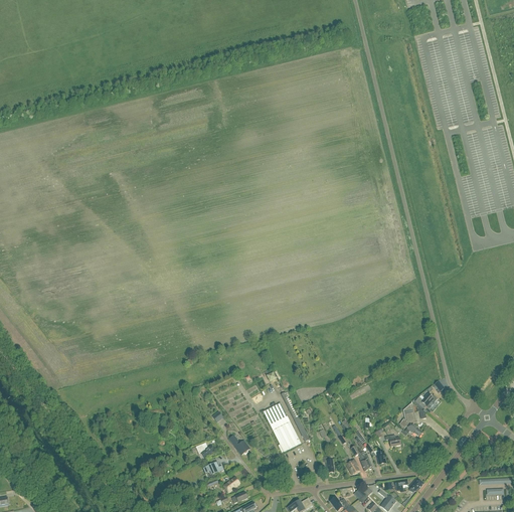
[(269,379),(275,377),(272,371),(267,374),(269,379)]
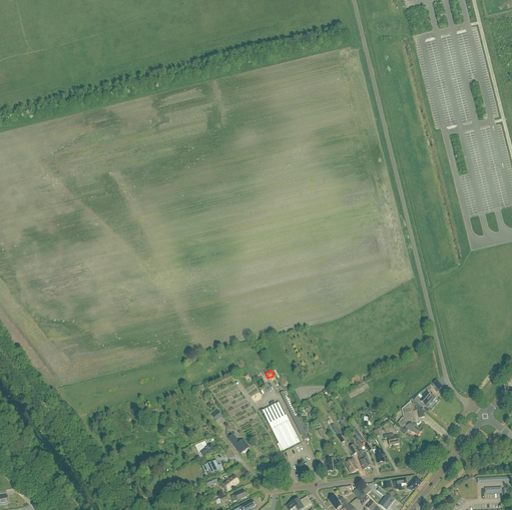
[(436,378),(432,381),(438,388),(441,386),(442,385),(436,378)]
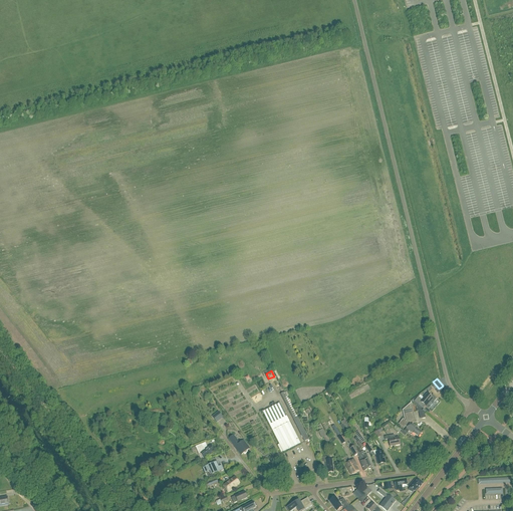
[(303,439),(308,437),(284,390),(279,392),(303,439)]
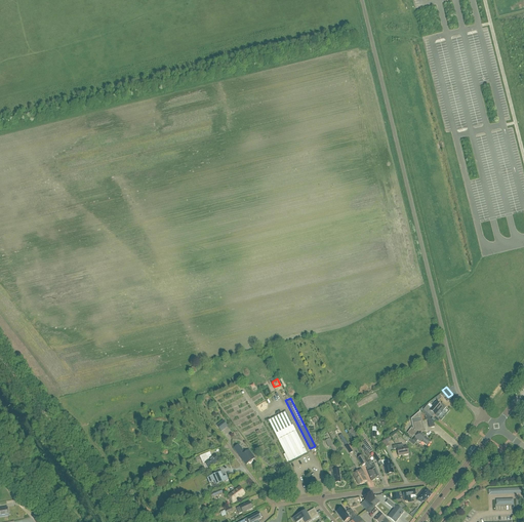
[(437,415),(443,408),(445,405),(441,401),(440,403),(439,402),(438,403),(436,400),(430,406),(427,403),(422,408),(431,415),(434,412),(437,415)]
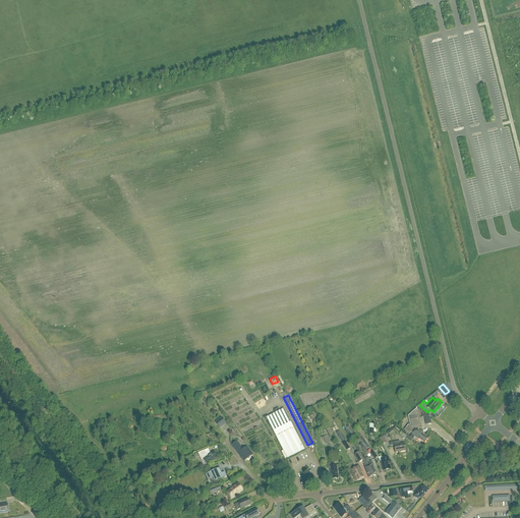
[(266,415),(275,435),(286,456),(304,447),(293,425),(283,406),(266,415)]
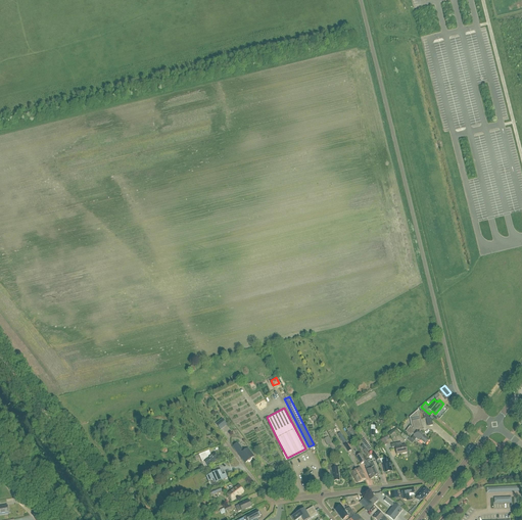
[(422,426),(418,408),(409,416),(411,425),(410,425),(409,425),(408,426),(409,427),(406,430),(411,434),(412,432),(414,433),(411,437),(414,439),(416,437),(419,439),(419,438),(425,443),(429,438),(425,434),(419,430),(420,429),(421,428),(421,426),(422,426)]
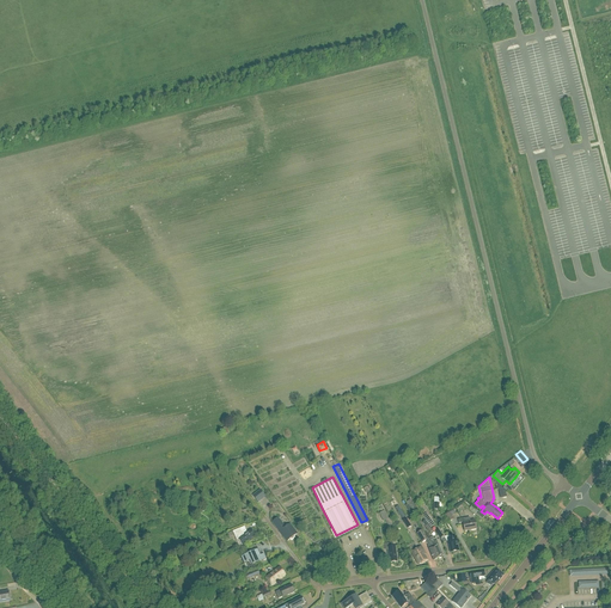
[(495,486),(498,486),(500,496),(506,495),(505,489),(496,481),(496,483),(495,483),(495,486)]
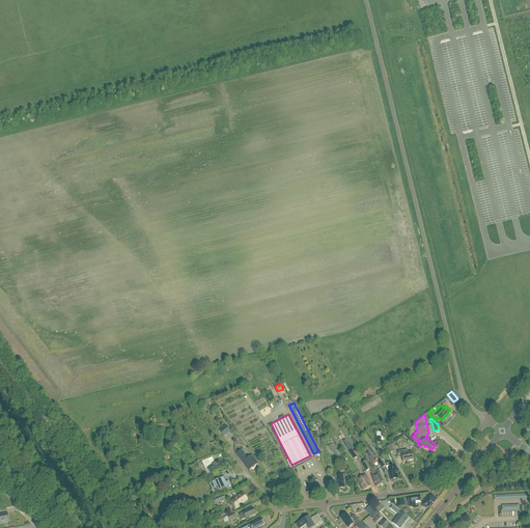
[(223,435),(229,428),(225,422),(218,427),(223,435)]
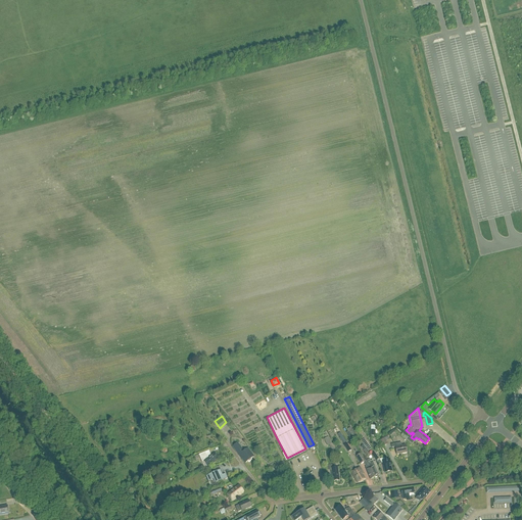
[(242,448),(236,440),(232,443),(238,453),(239,452),(241,455),(240,455),(244,460),(247,458),(248,460),(251,457),(250,456),(252,454),(246,445),(242,448)]
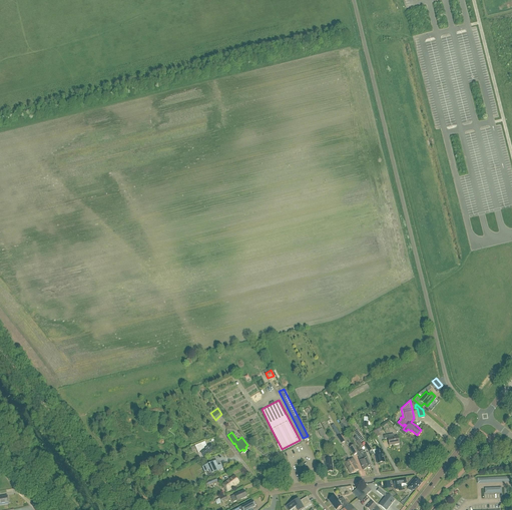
[(393,435),(392,432),(383,434),(383,437),(386,437),(388,444),(398,442),(396,434),(393,435)]
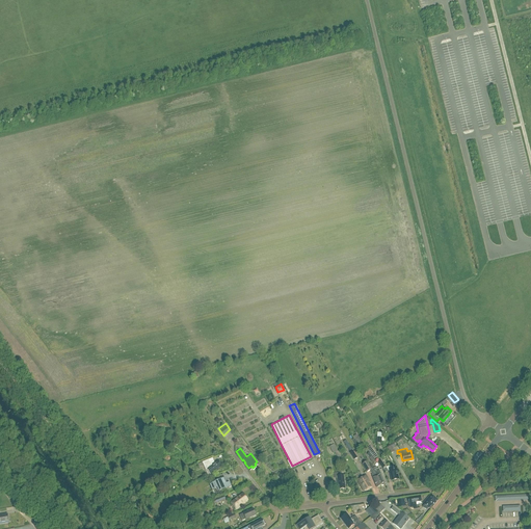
[(372,461),(375,459),(374,458),(373,456),(369,450),(366,452),(369,455),(368,456),(372,461)]
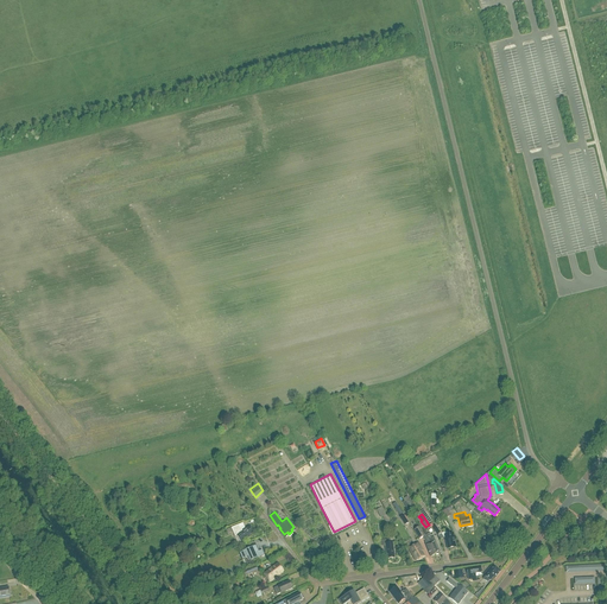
[(239,526),(236,522),(231,526),(234,533),(235,533),(241,540),(250,534),(248,533),(252,529),(247,523),(244,526),(242,525),(239,526)]
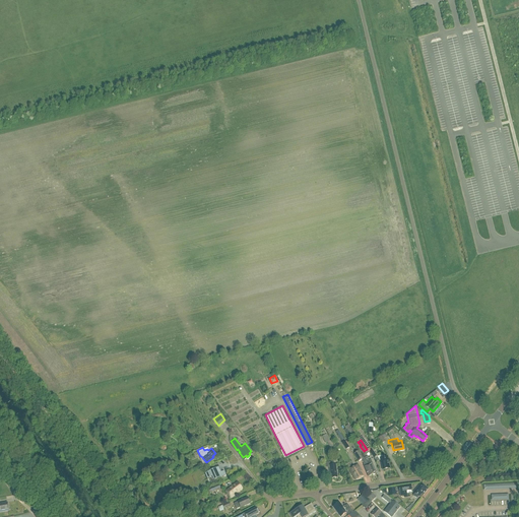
[(364,460),(365,463),(367,462),(365,457),(364,458),(363,456),(359,449),(352,452),(358,459),(361,457),(363,461),(364,460)]
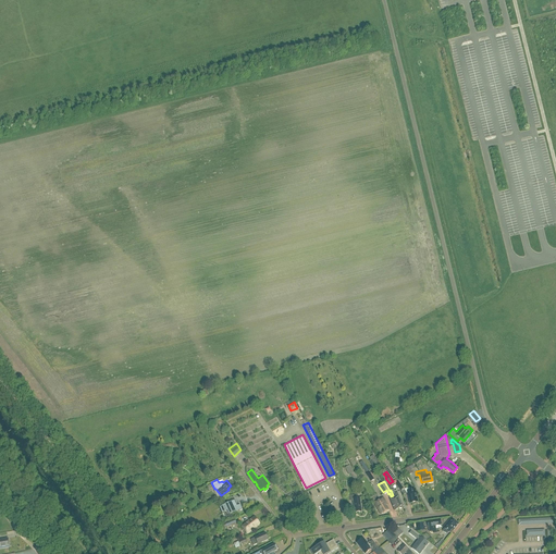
[(417,500),(415,492),(415,487),(406,489),(407,493),(409,501),(417,500)]
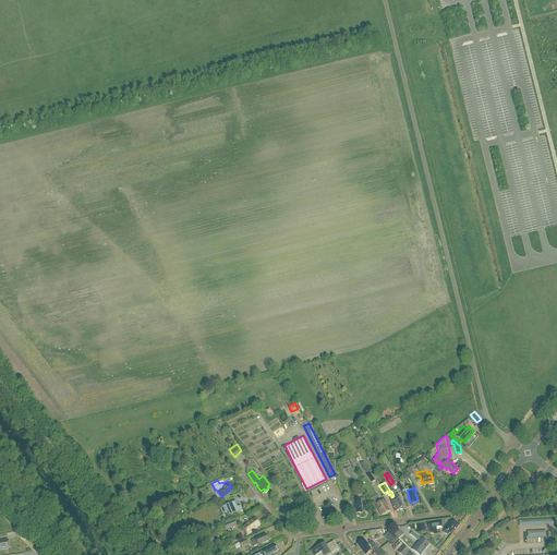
[(394,496),(399,507),(402,506),(403,505),(397,489),(391,491),(394,496)]
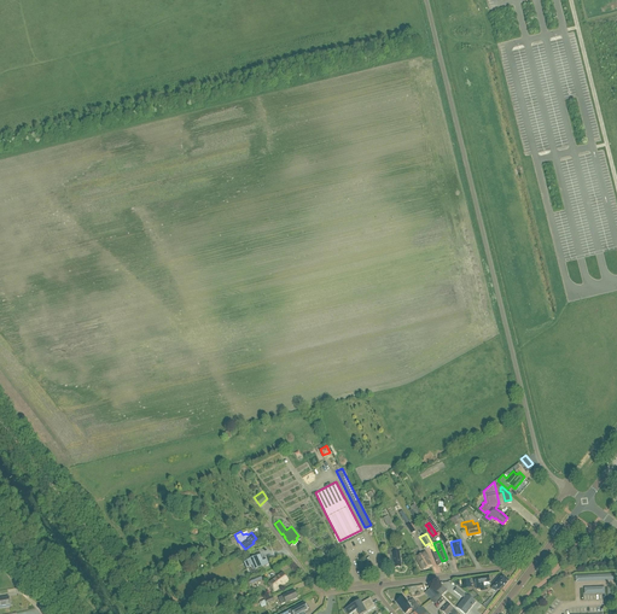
[(393,556),(391,556),(393,566),(400,565),(399,550),(396,551),(395,545),(385,547),(386,553),(391,551),(393,556)]
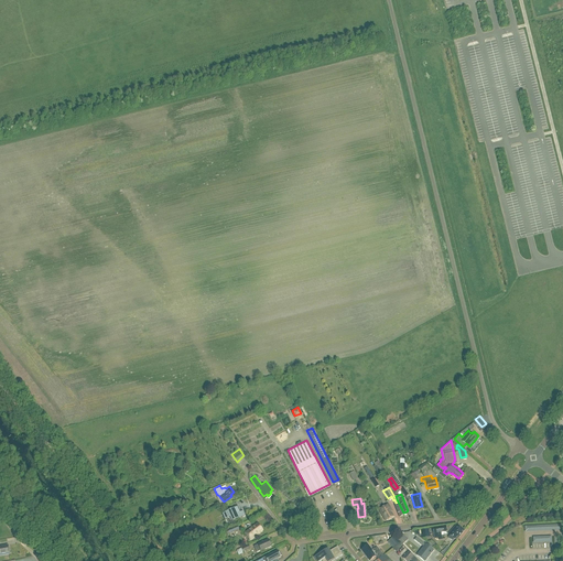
[(204,507),(201,508),(202,511),(205,510),(205,511),(218,506),(216,502),(204,507)]
